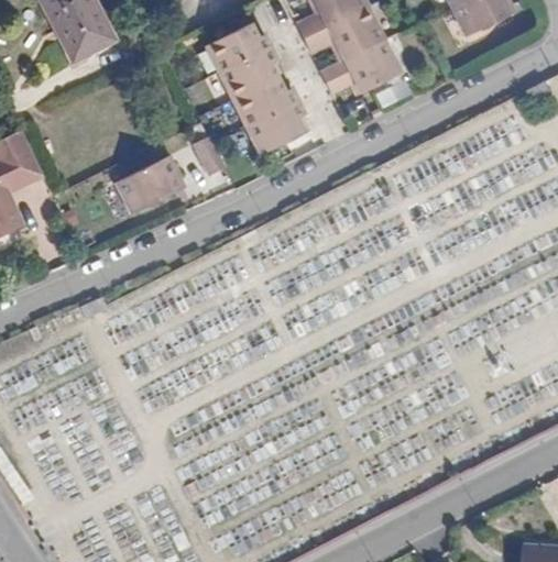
[(112,40),(94,0),(43,0),(57,29),(62,25),(77,56),(112,40)]
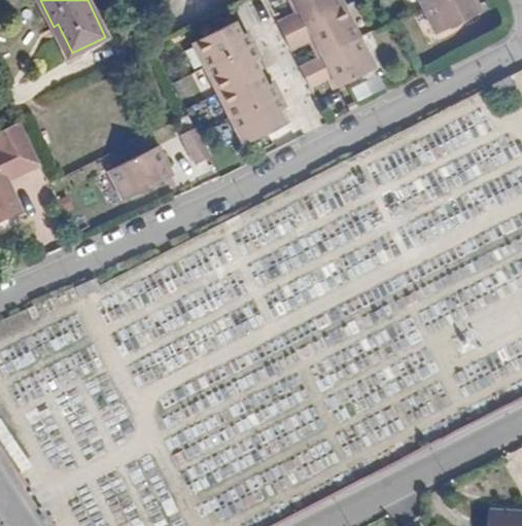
[(293,0),(300,11),(294,13),(280,22),(286,35),(346,6),(343,0),(293,0)]
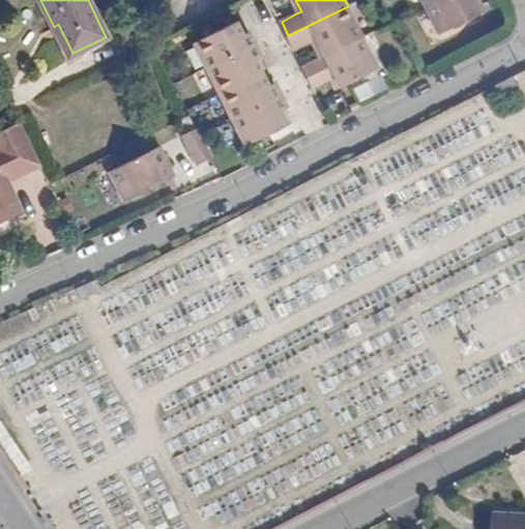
[(289,0),(296,13),(301,11),(295,0),(289,0)]
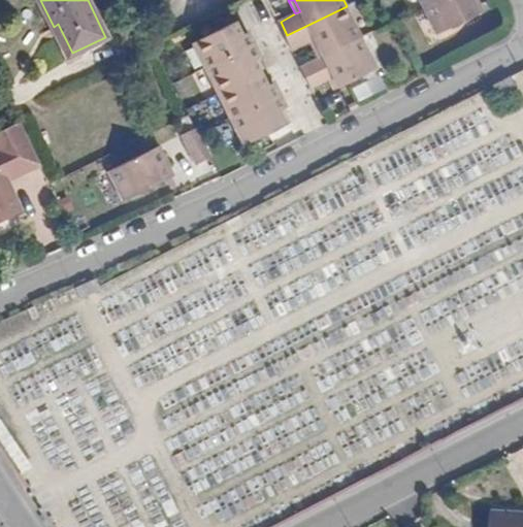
[(440,0),(426,7),(430,15),(460,0),(440,0)]
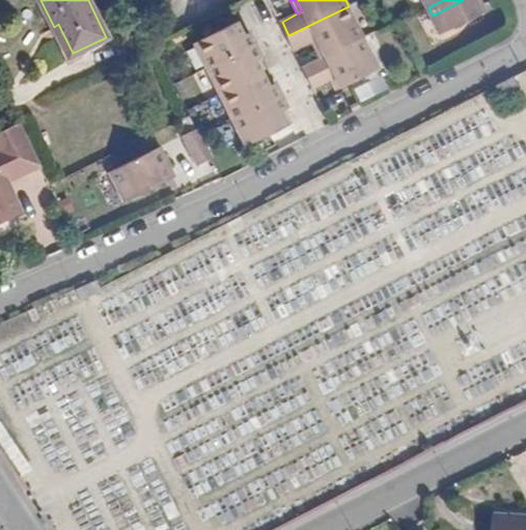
[(463,0),(433,16),(441,32),(483,10),(478,0),(463,0)]
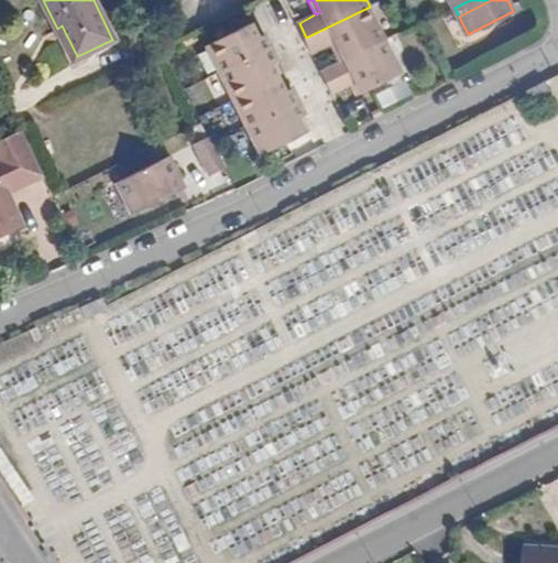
[(507,0),(513,11),(521,7),(517,0),(507,0)]
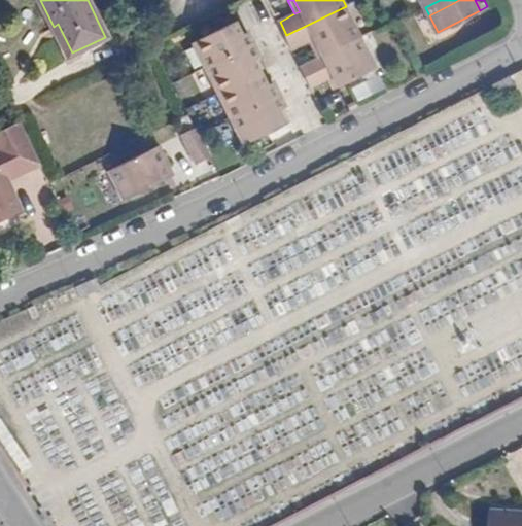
[(323,56),(361,36),(346,6),(286,35),(293,48),(308,41),(314,38),(323,56)]
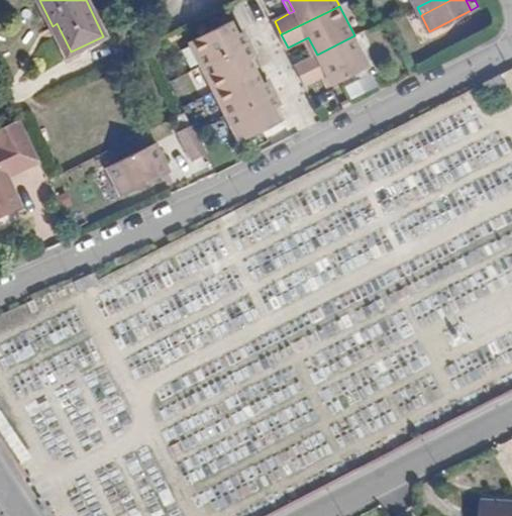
[(237,18),(228,22),(235,35),(244,31),(242,26),(237,18)]
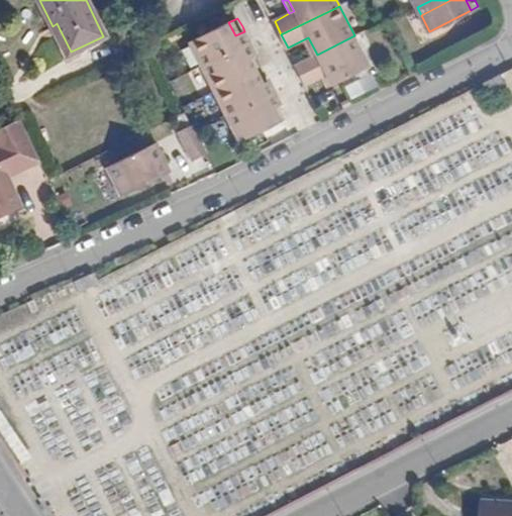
[(187,43),(199,68),(250,42),(244,31),(235,35),(228,22),(187,43)]
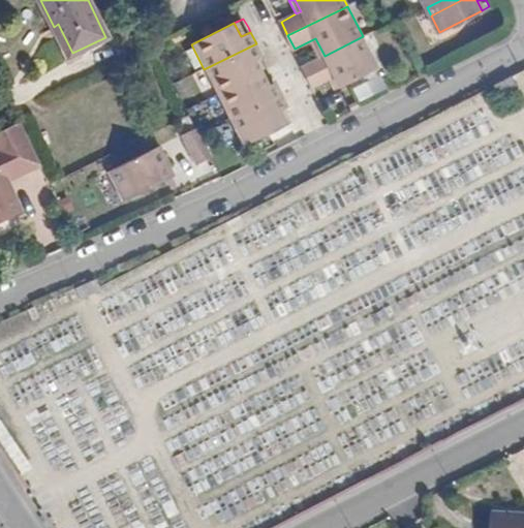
[(368,47),(363,36),(325,56),(318,59),(304,66),(309,76),(368,47)]
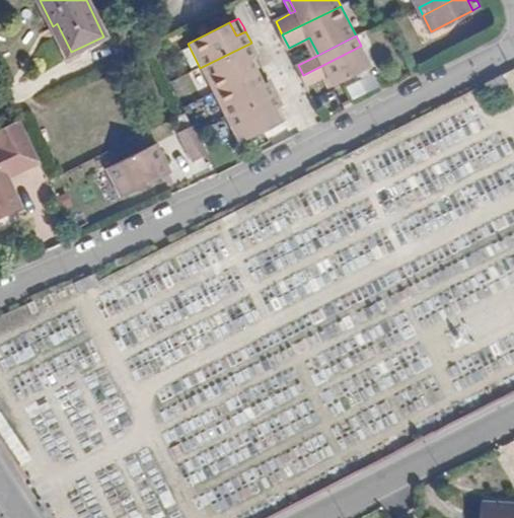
[(303,41),(312,58),(318,55),(309,38),(303,41)]
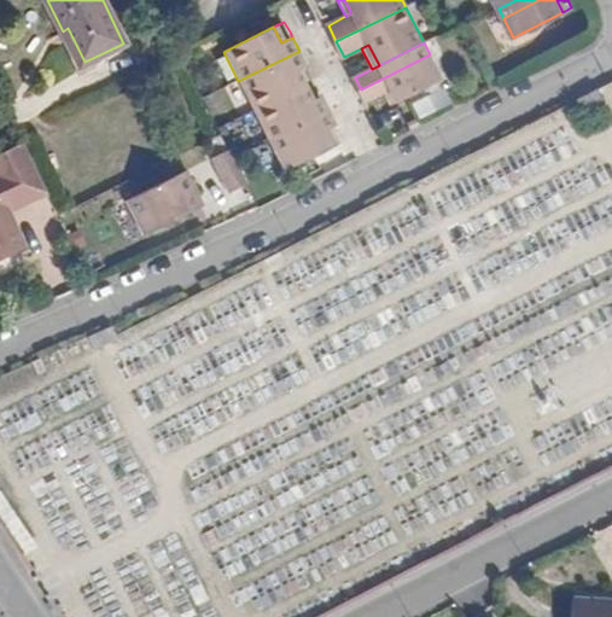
[(299,51),(238,81),(252,111),(303,86),(296,71),(307,67),(299,51)]
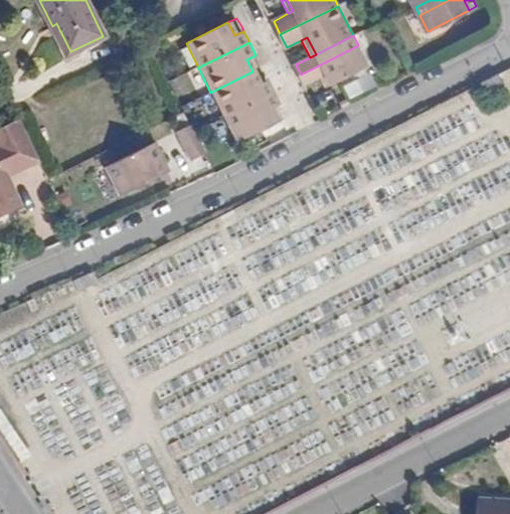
[(358,45),(301,74),(303,77),(317,70),(321,68),(331,86),(368,65),(358,45)]
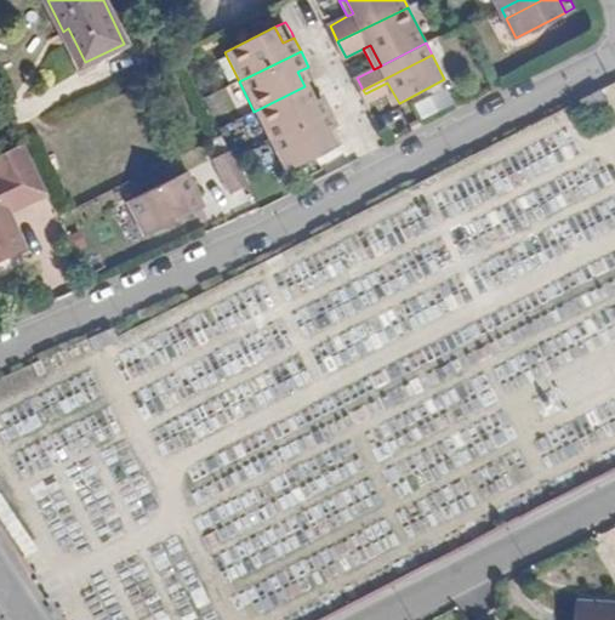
[(297,72),(305,86),(315,81),(308,67),(297,72)]
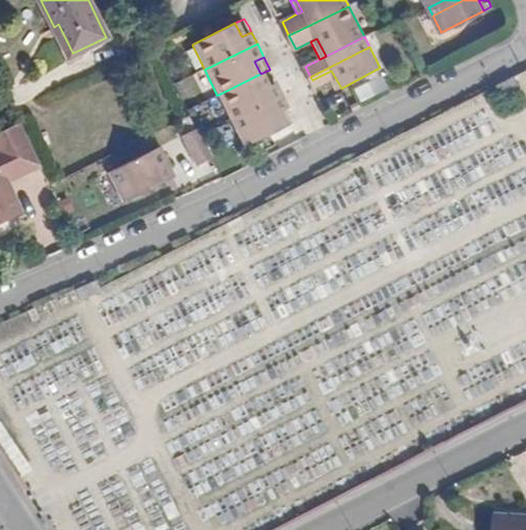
[(267,86),(276,81),(270,70),(260,74),(267,86)]
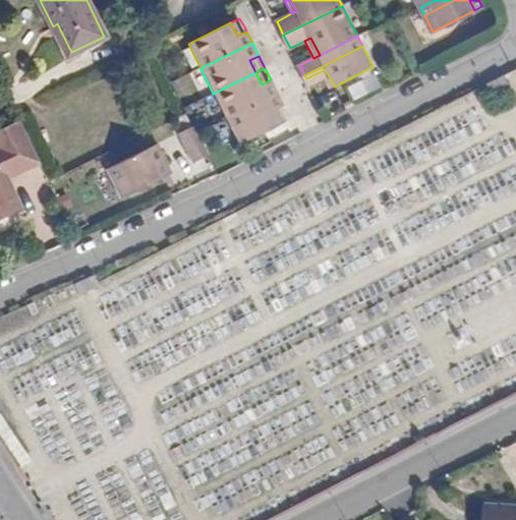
[(330,89),(335,87),(325,69),(321,71),(325,78),(330,89)]
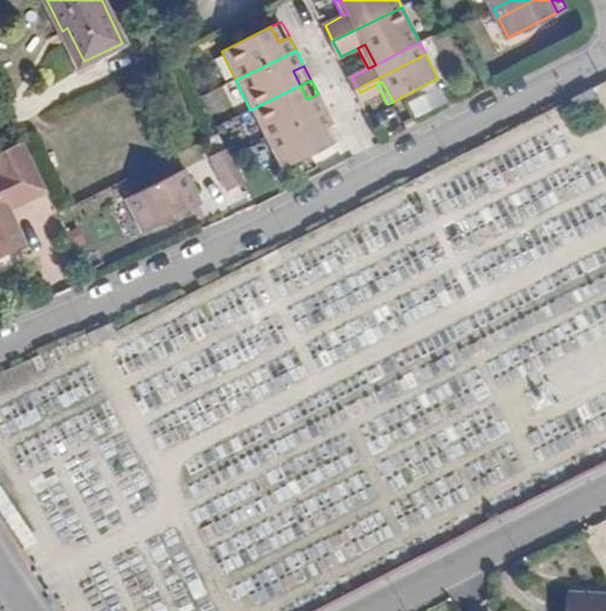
[(363,101),(381,92),(377,84),(360,92),(363,101)]
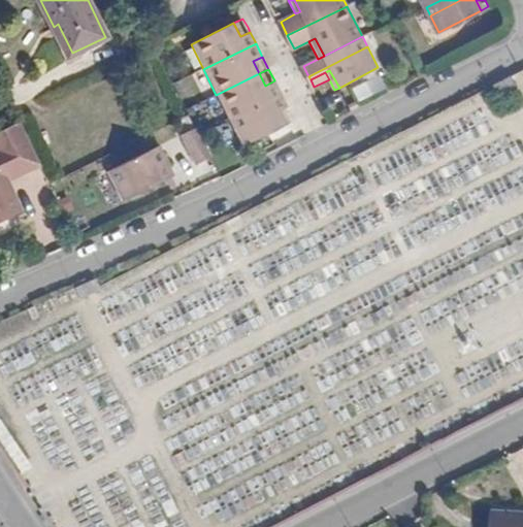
[(216,95),(227,117),(280,91),(274,80),(265,86),(259,73),(216,95)]
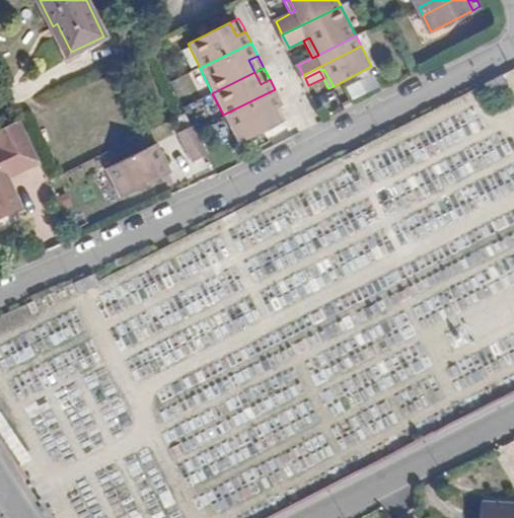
[(358,97),(386,88),(381,75),(354,84),(358,97)]
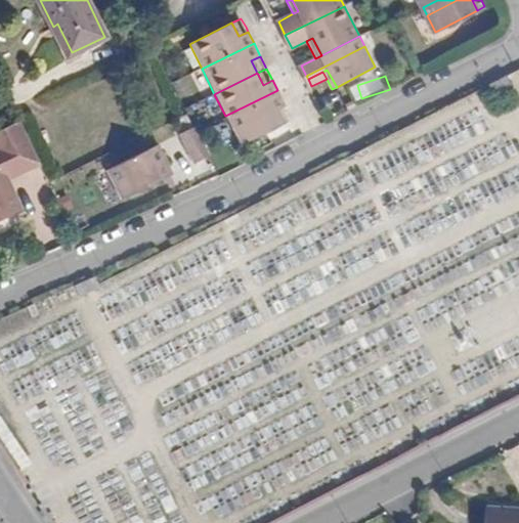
[(225,116),(227,121),(279,94),(277,90),(225,116)]
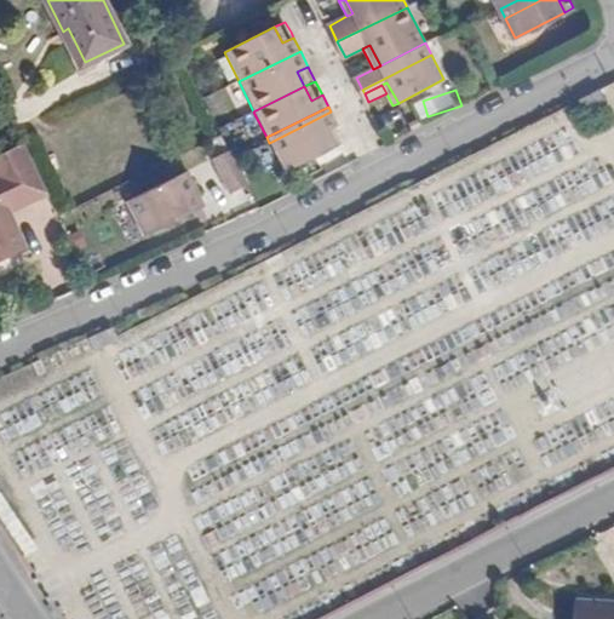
[(282,170),(334,145),(328,131),(338,126),(331,112),(269,143),(282,170)]
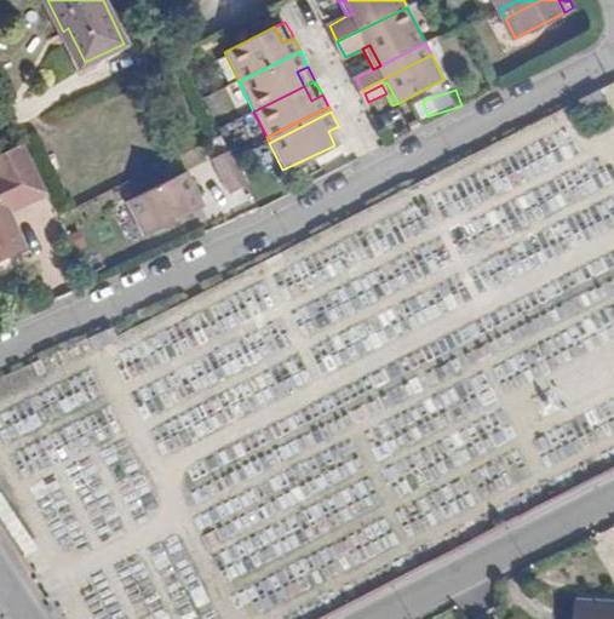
[(334,145),(345,139),(338,126),(328,131),(334,145)]
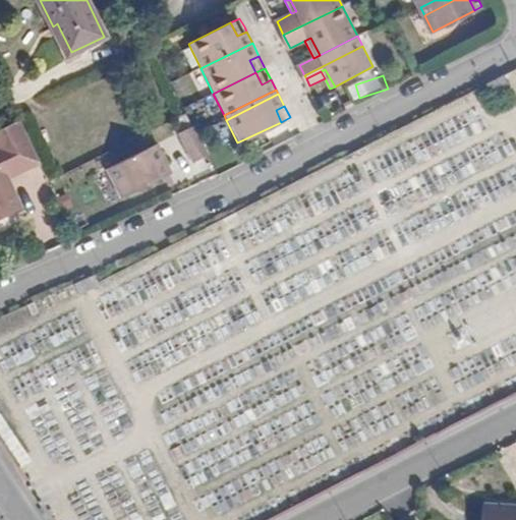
[(0,161),(14,156),(20,169),(39,160),(18,117),(0,125),(0,215),(12,211),(0,185),(5,183),(2,177),(0,171),(0,161)]
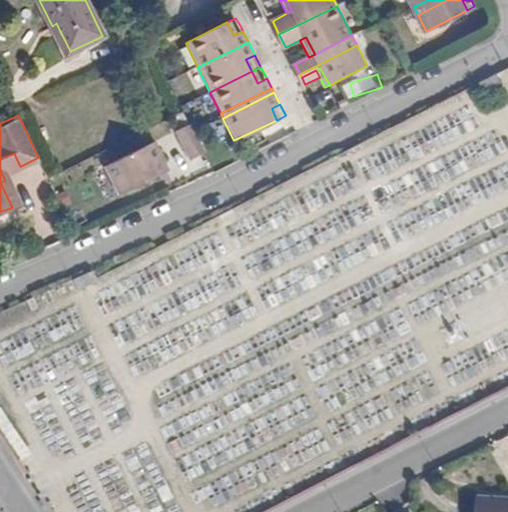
[(189,163),(205,156),(193,133),(191,128),(176,135),(189,163)]
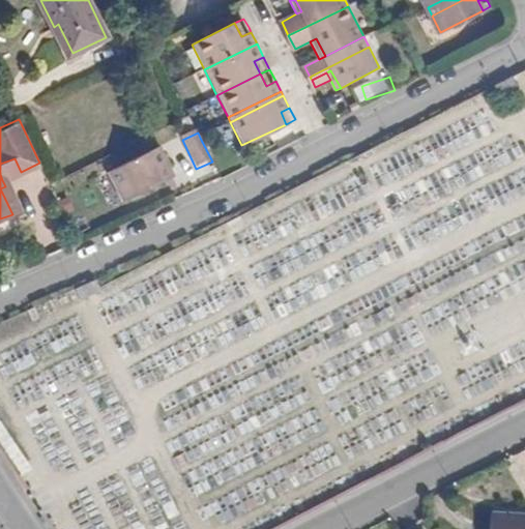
[(123,207),(165,186),(162,178),(171,174),(159,151),(109,176),(123,207)]
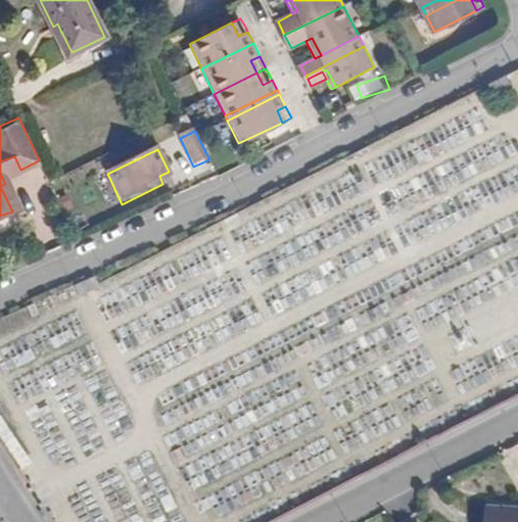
[(0,172),(2,178),(20,170),(14,156),(0,161),(0,172)]
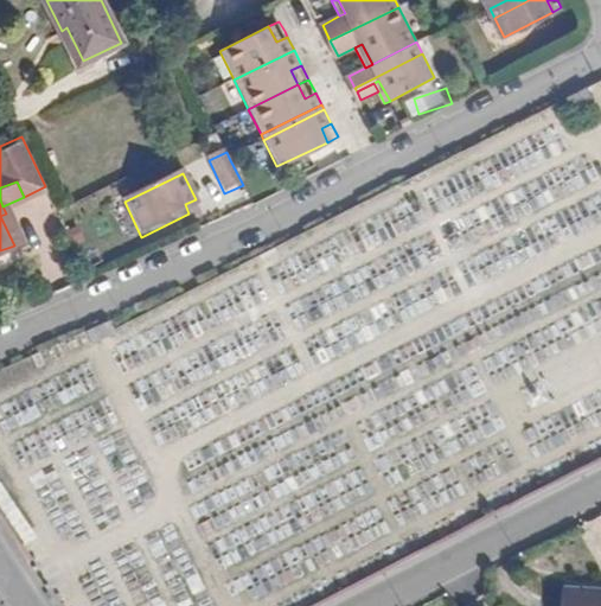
[(199,208),(196,199),(185,204),(189,214),(199,208)]
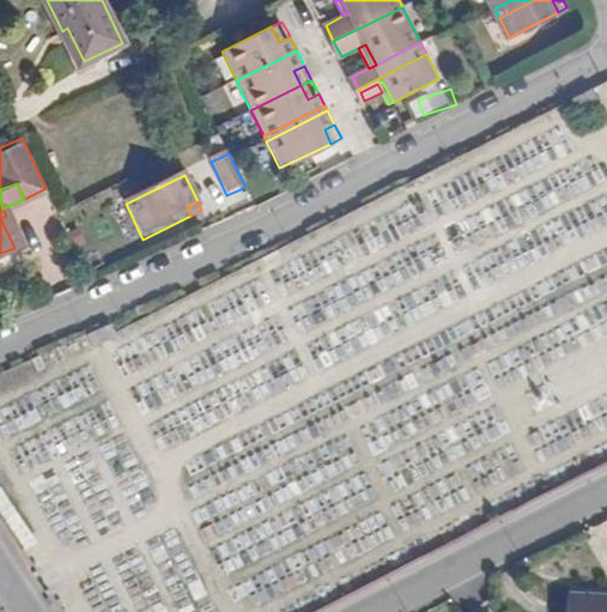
[(20,244),(6,216),(0,218),(14,248),(20,244)]
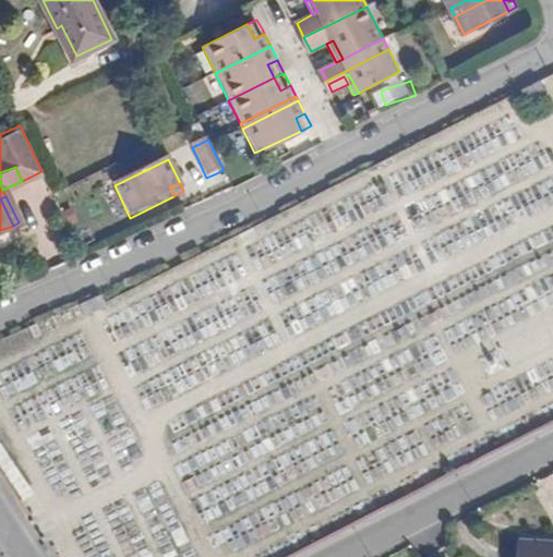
[(87,318),(107,310),(106,305),(101,298),(81,306),(87,318)]
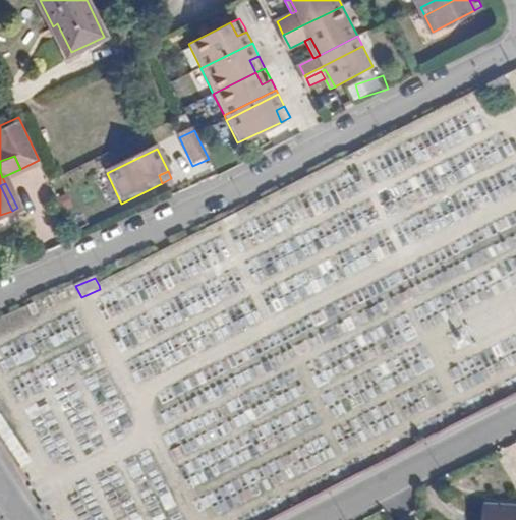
[(509,502),(488,501),(485,519),(515,519),(515,507),(509,507),(509,502)]
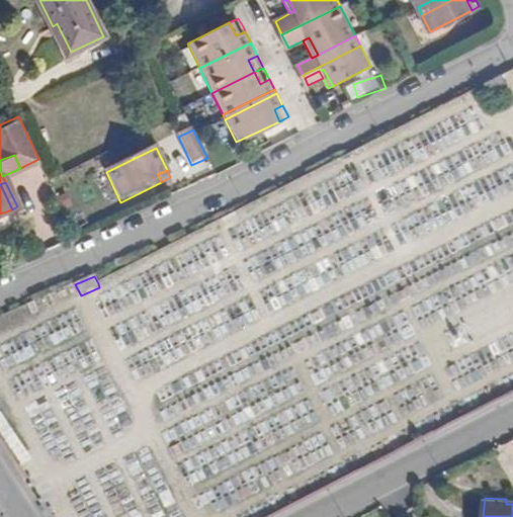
All buildings are outlined.
